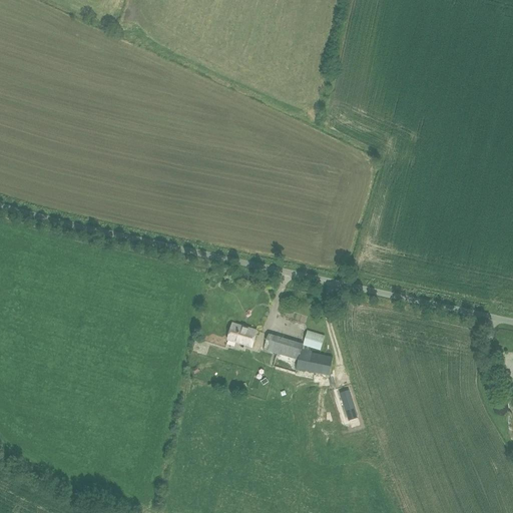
[(232,324),(227,339),(251,347),(255,331),(232,324)]
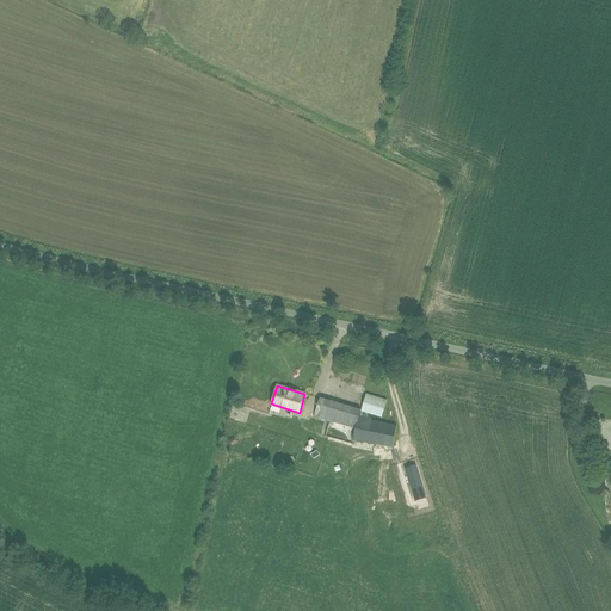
[(371,421),(371,418),(369,418),(370,413),(382,417),(386,401),(365,395),(360,411),(319,399),(314,417),(355,429),(352,439),(393,446),(396,426),(371,421)]
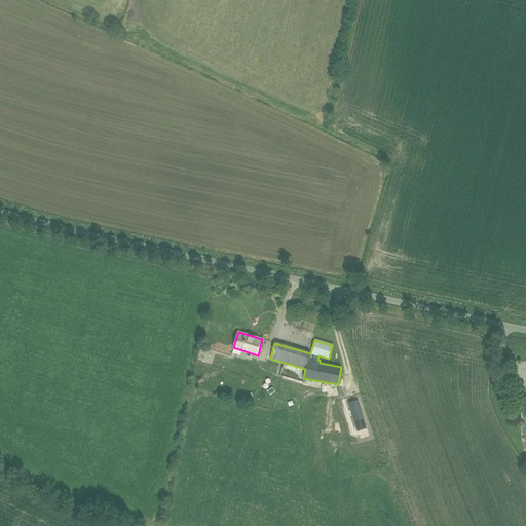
[(198,384),(204,381),(201,376),(196,380),(198,384)]
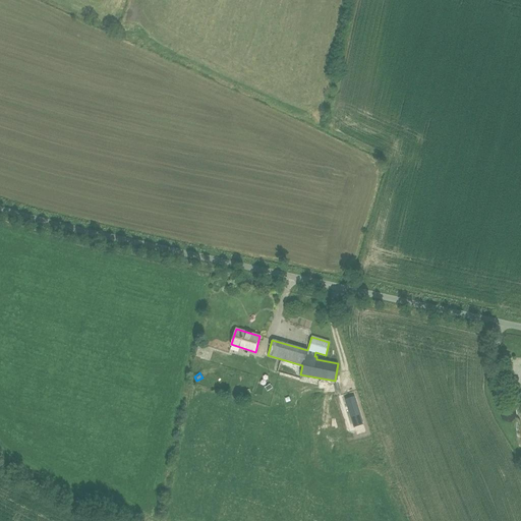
[(354,397),(346,400),(354,426),(362,424),(354,397)]
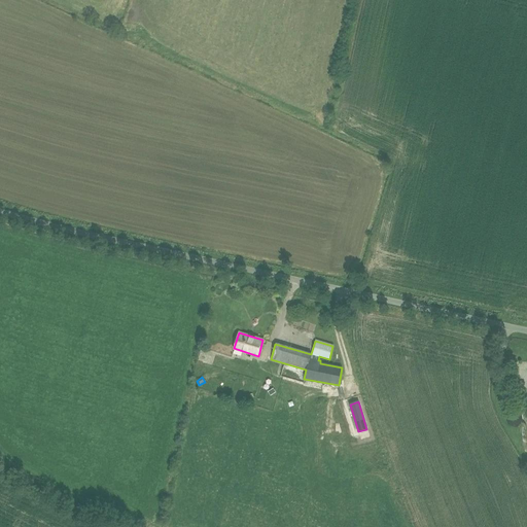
[(507,425),(517,428),(523,422),(521,414),(513,411),(506,416),(507,425)]
